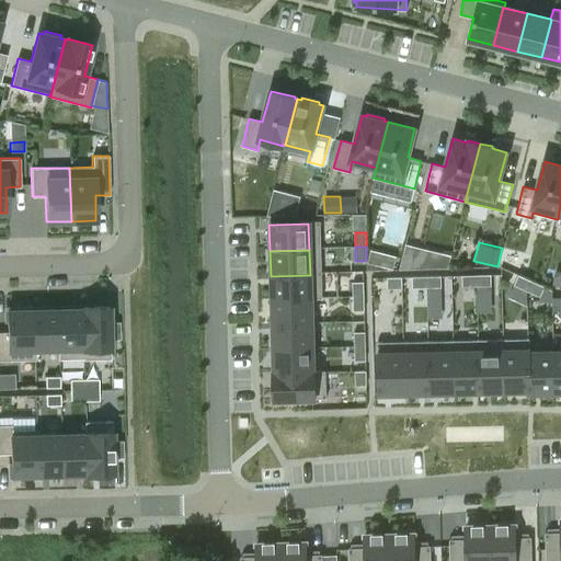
[(370,251),(367,262),(380,265),(384,255),(370,251)]
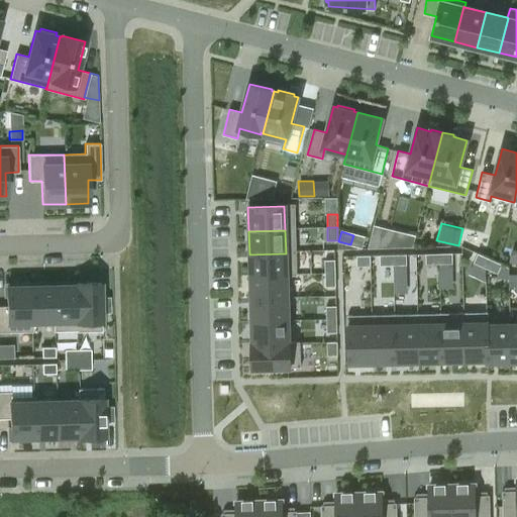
[(286,253),(249,254),(249,278),(286,277),(286,253)]
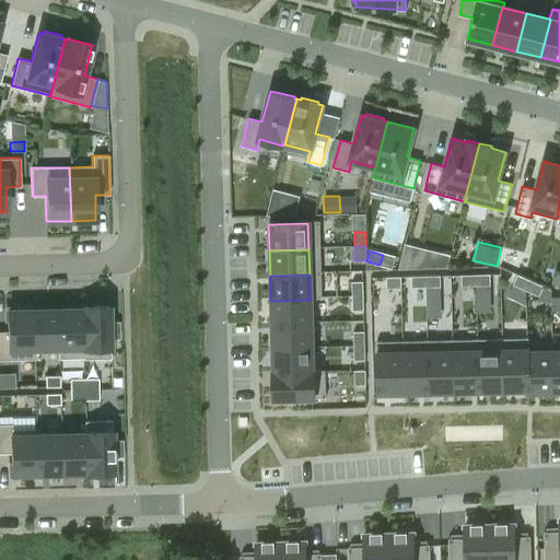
[(476,275),(462,275),(462,286),(476,286),(476,275)]
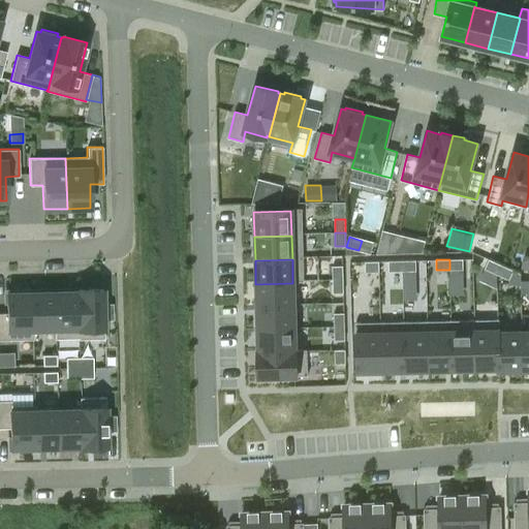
[(463,259),(449,259),(449,270),(463,270),(463,259)]
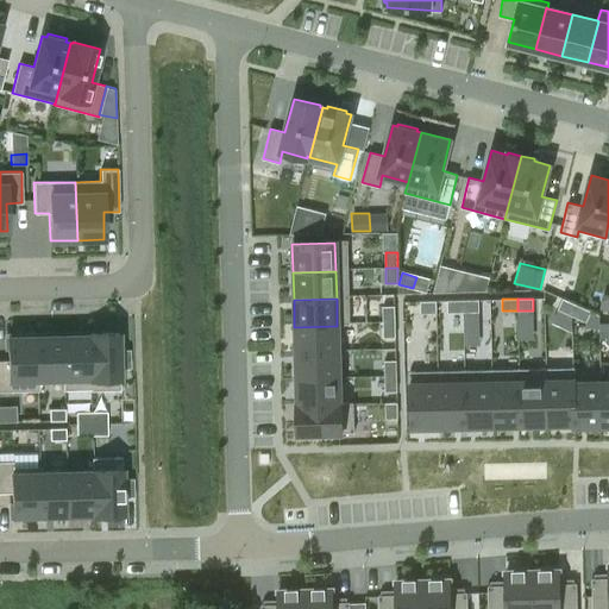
[(463,300),(447,300),(449,313),(464,312),(463,300)]
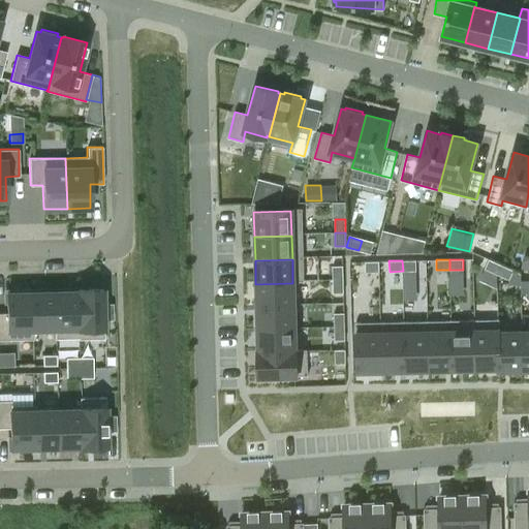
[(415,260),(402,260),(403,271),(416,271),(415,260)]
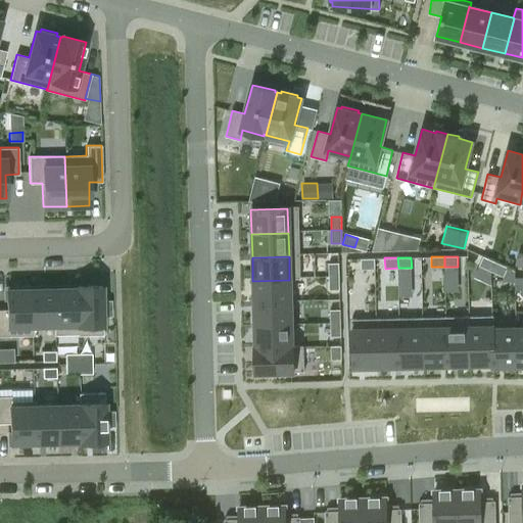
[(375,258),(361,258),(362,269),(375,269),(375,258)]
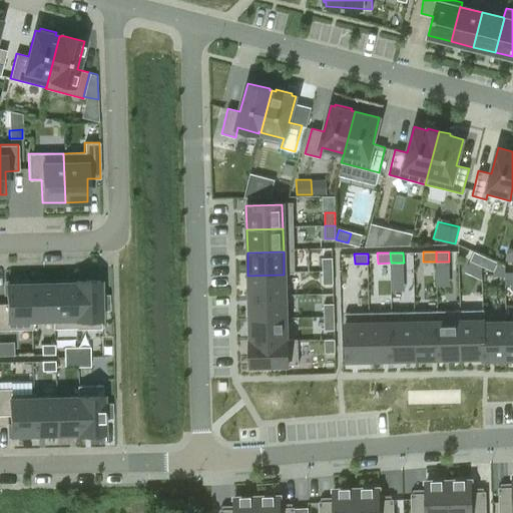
[(473,254),(469,263),(481,269),(485,260),(473,254)]
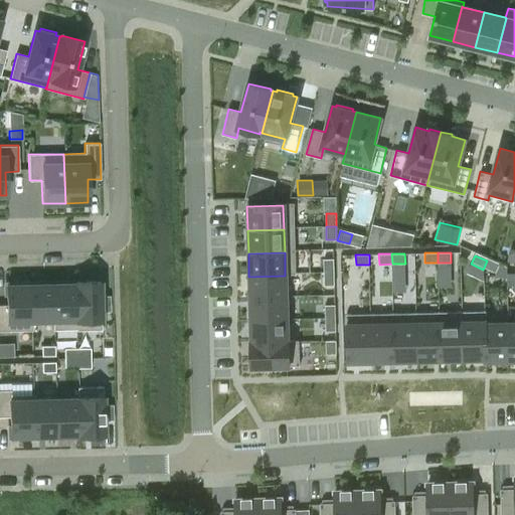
[(487,261),(483,270),(495,276),(499,267),(487,261)]
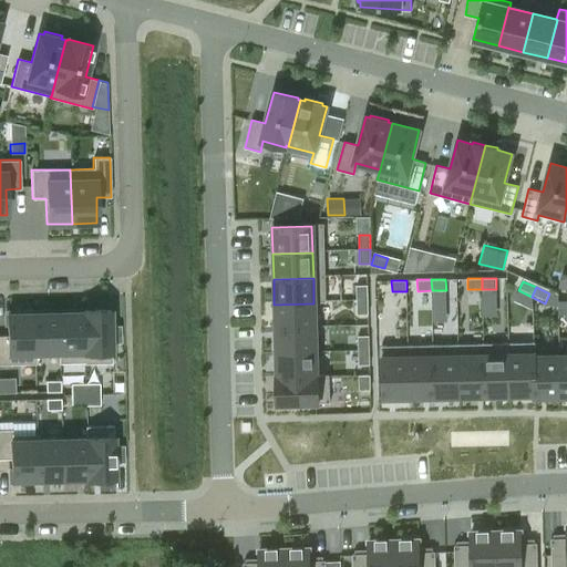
[(368,288),(358,288),(358,302),(369,302),(368,288)]
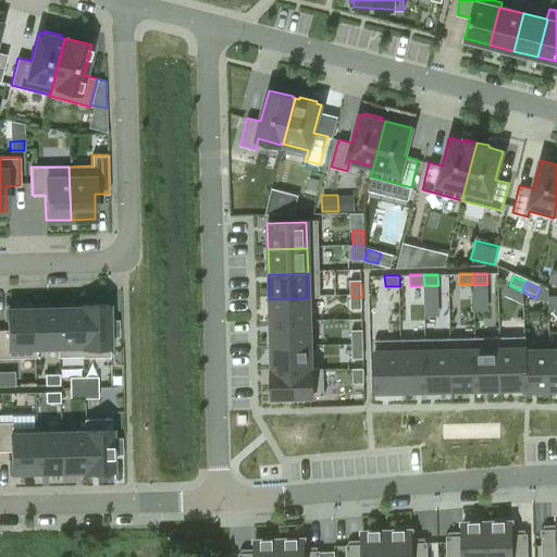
[(487,284),(473,284),(473,293),(487,293),(487,284)]
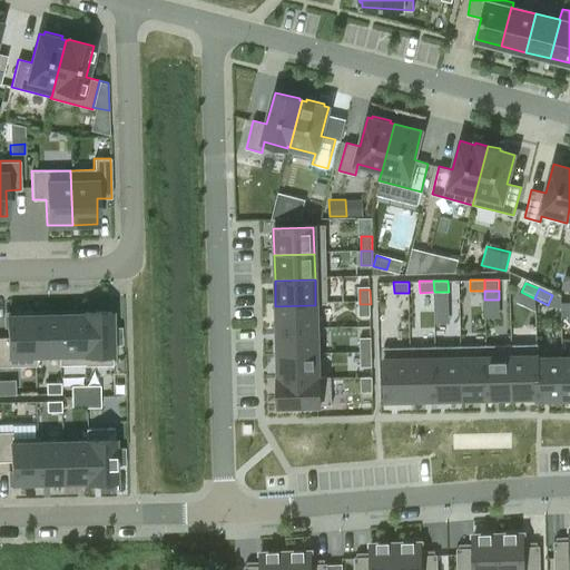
[(449,292),(434,292),(434,301),(449,301),(449,292)]
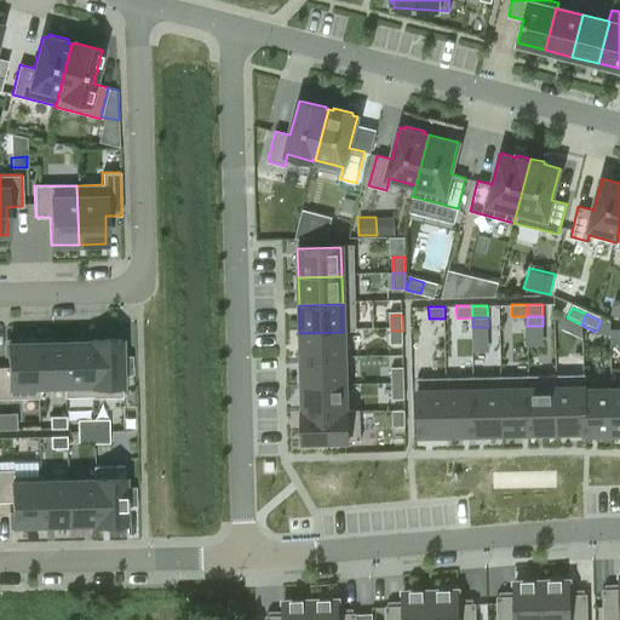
[(403,331),(391,331),(391,346),(403,346),(403,331)]
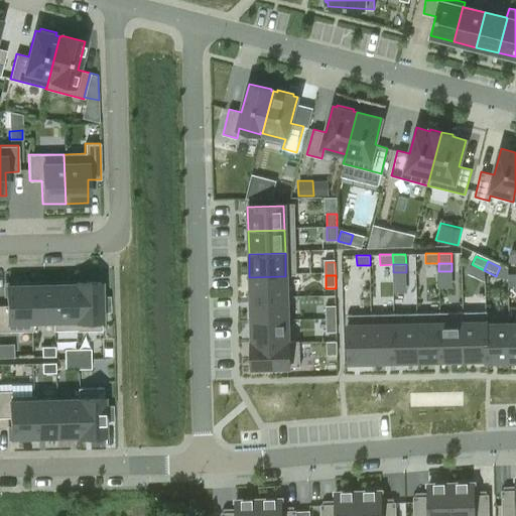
[(285,276),(249,277),(250,299),(286,298),(285,276)]
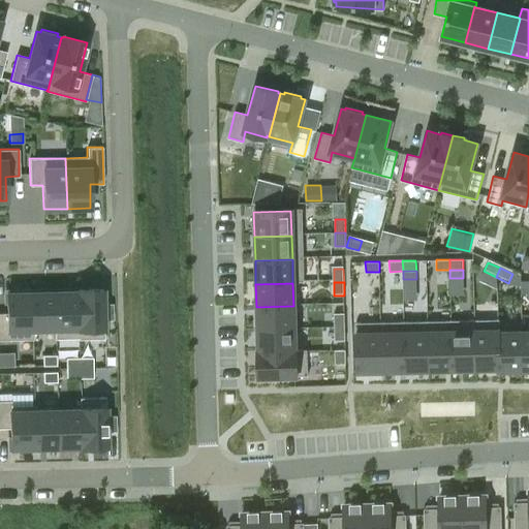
[(6,313),(0,313),(0,340),(33,339),(32,330),(31,292),(30,289),(20,290),(20,292),(6,293),(6,313)]
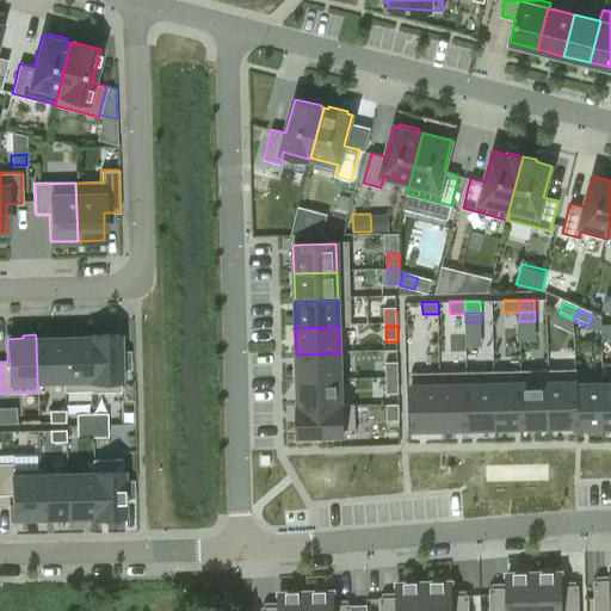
[(90,335),(88,335),(88,337),(90,337),(91,390),(90,390),(90,392),(119,392),(119,369),(129,369),(129,352),(118,352),(118,334),(90,335)]
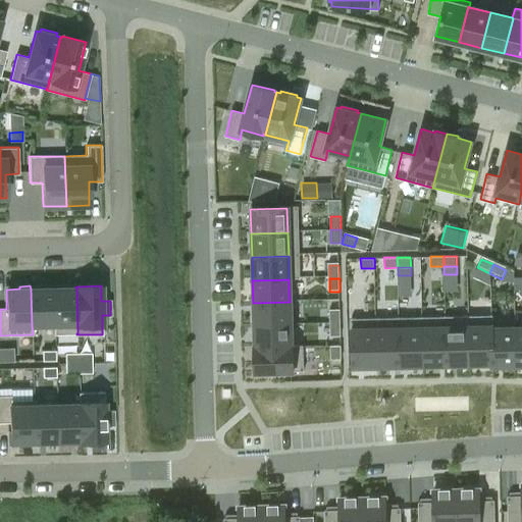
[(53,288),(31,289),(32,325),(53,324),(54,324),(53,288)]
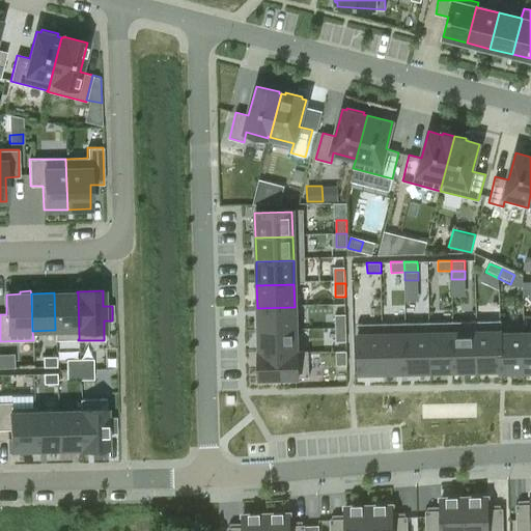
[(55,330),(54,330),(55,340),(78,339),(79,339),(78,292),(77,292),(54,292),(55,330)]
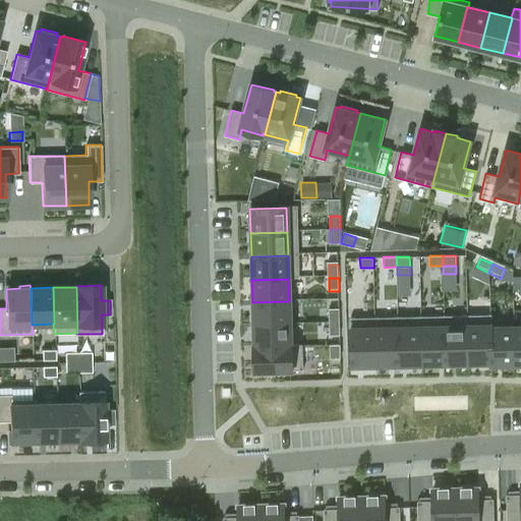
[(289,301),(252,302),(253,326),(289,325),(289,301)]
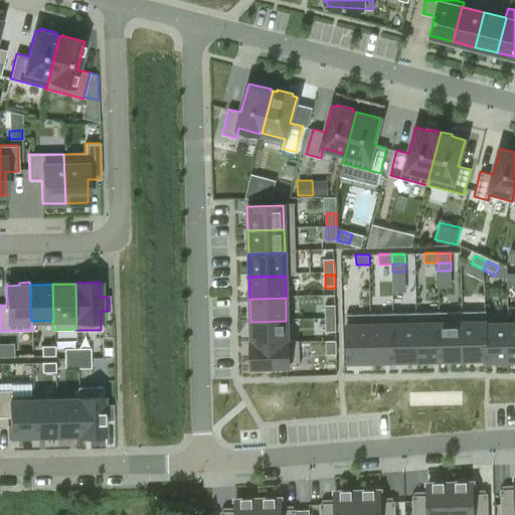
[(336,307),(326,307),(326,320),(336,320),(336,307)]
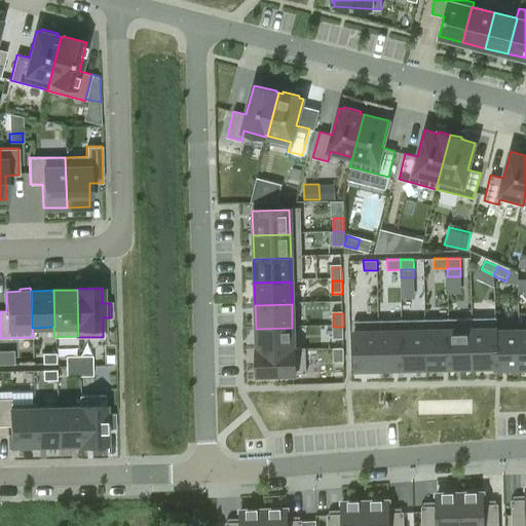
[(333,327),(333,339),(343,339),(343,327),(333,327)]
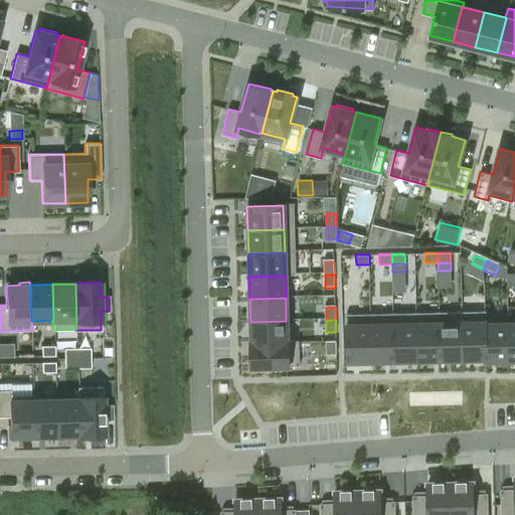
[(286,321),(250,322),(250,345),(287,344),(286,321)]
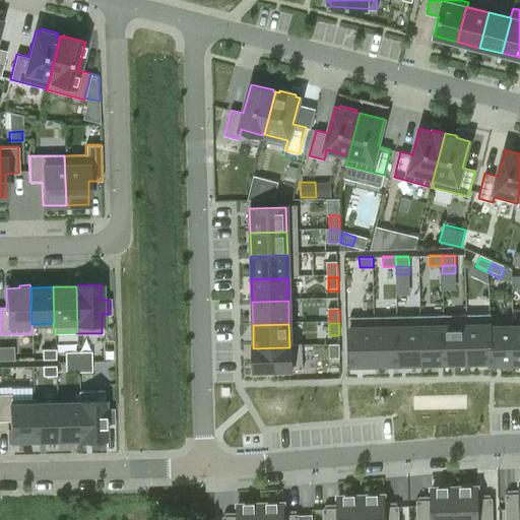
[(466,327),(443,328),(444,364),(467,363),(466,327)]
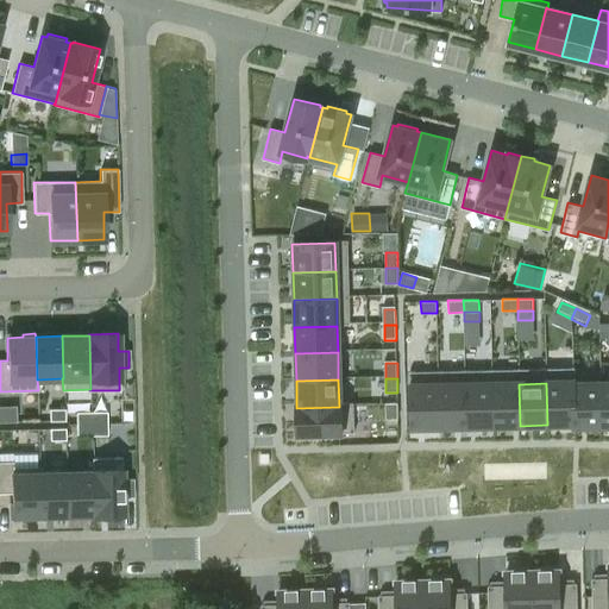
[(575,383),(546,383),(547,425),(573,424),(575,424),(573,384),(575,384),(575,383)]
